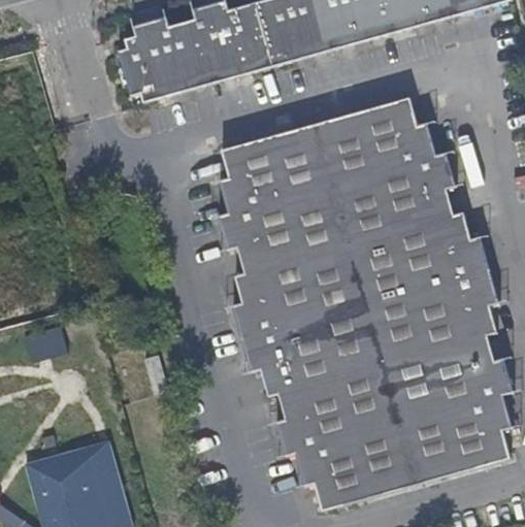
[(143,105),(514,2),(513,0),(263,0),(227,10),(226,2),(192,12),(193,20),(166,27),(165,20),(132,29),(133,36),(124,38),(127,50),(118,52),(131,96),(140,93),(143,105)]
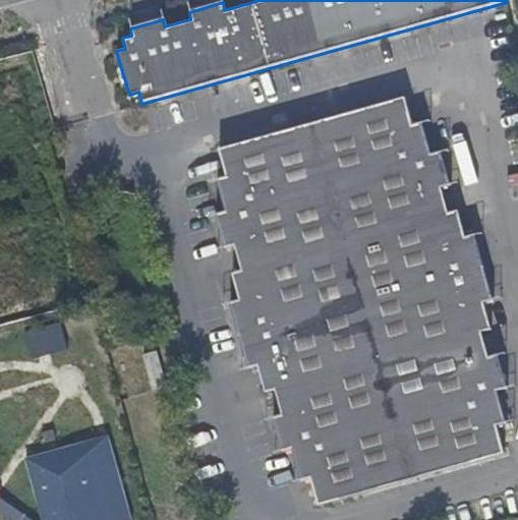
[(413,121),(406,95),(218,146),(224,172),(215,175),(224,209),(216,212),(225,245),(234,243),(239,268),(232,270),(239,296),(229,299),(246,365),(257,362),(265,389),(273,387),(279,411),(272,413),(280,446),(289,445),(298,477),(307,475),(313,504),(504,451),(497,423),(505,420),(497,389),(505,387),(496,353),(486,355),(480,329),(488,327),(482,301),(492,298),(474,233),(464,235),(457,210),(447,212),(441,187),(449,185),(440,152),(432,154),(423,118),(413,121)]
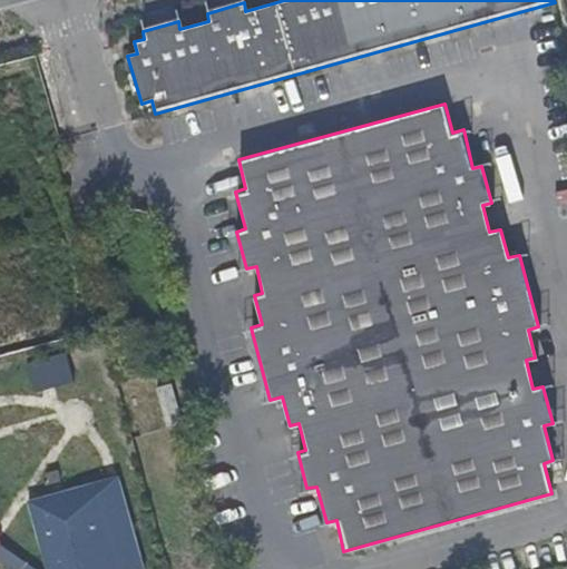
[(27,362),(35,390),(72,381),(66,352),(27,362)]
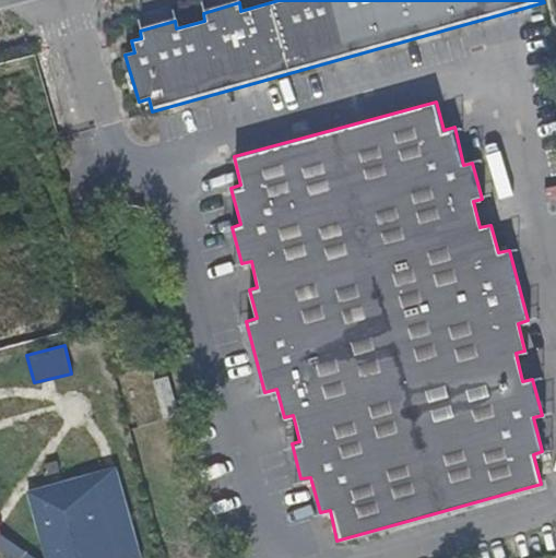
[(168,376),(153,381),(163,410),(178,404),(168,376)]
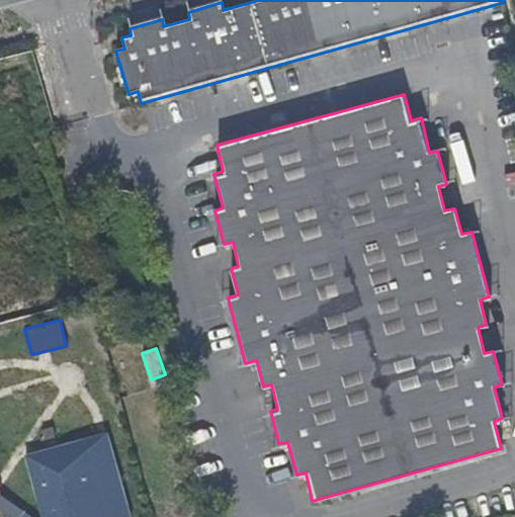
[(131,516),(108,430),(24,452),(39,512),(40,512),(40,516),(131,516)]
